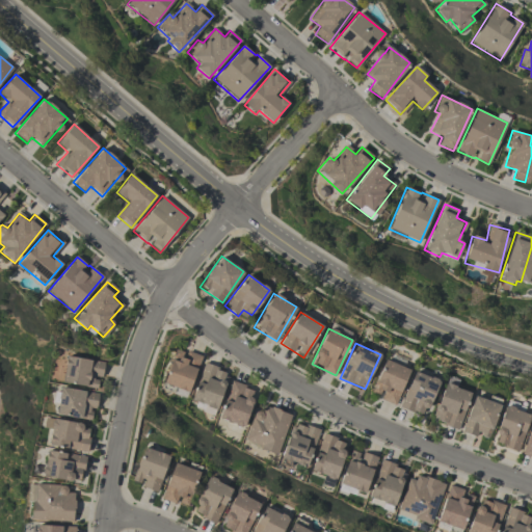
[(185,357),(175,354),(163,383),(188,393),(202,356),(187,351),(185,357)]
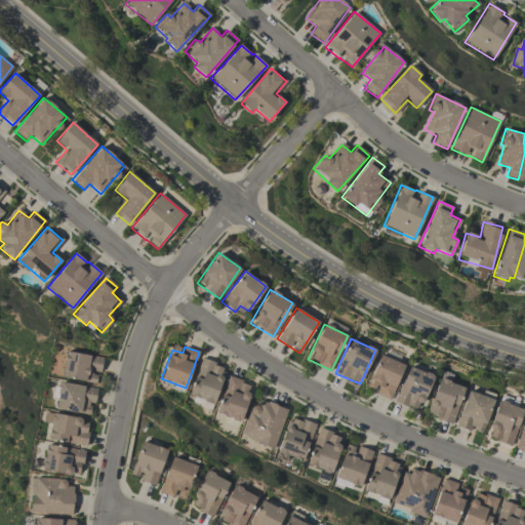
[(61,377),(96,384),(102,358),(66,351),(61,377)]
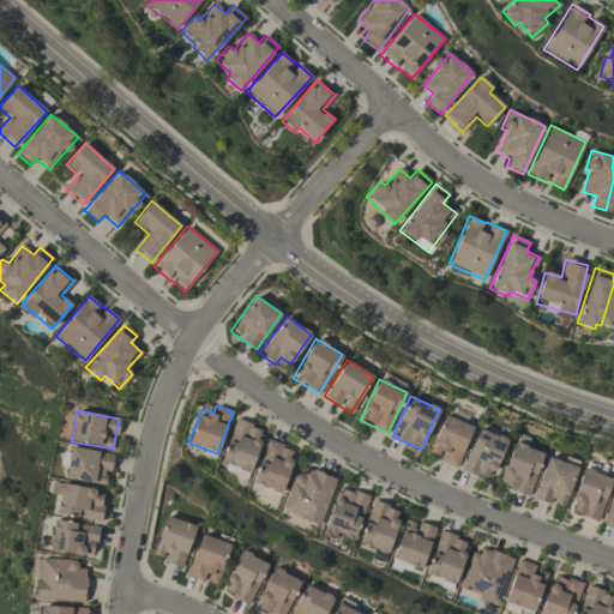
[(439,461),(457,468),(473,426),(444,415),(428,453),(439,457),(439,461)]
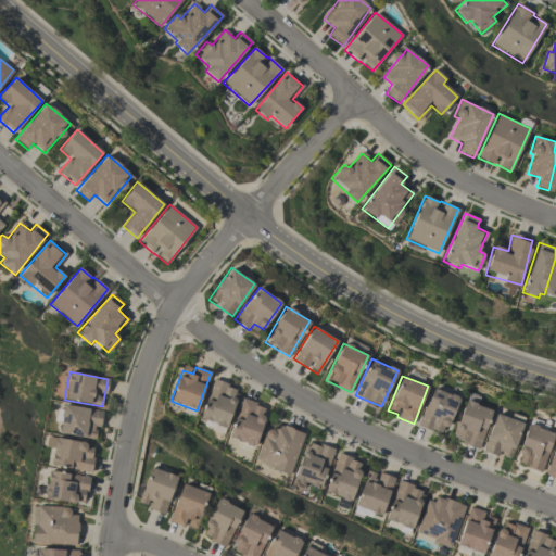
[(201,420),(227,427),(237,387),(211,380),(201,420)]
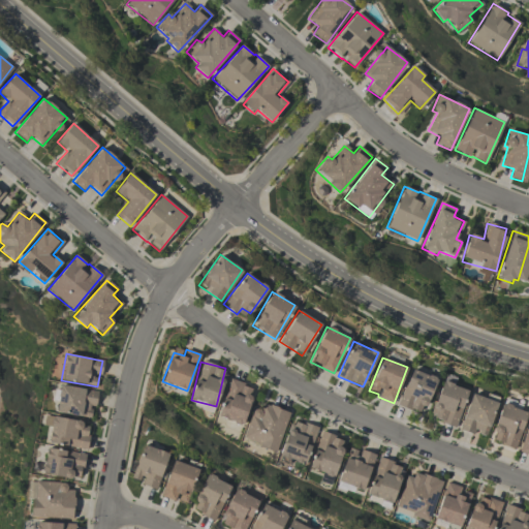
[(423,414),(437,379),(412,369),(398,404),(423,414)]
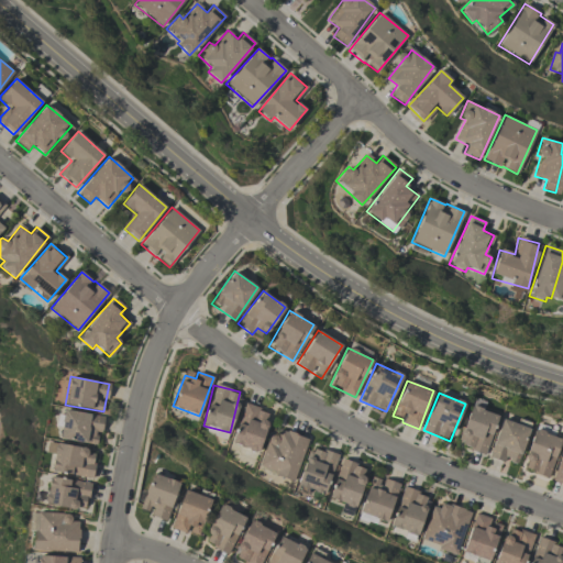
[(271,414),(244,404),(231,443),(257,452),(271,414)]
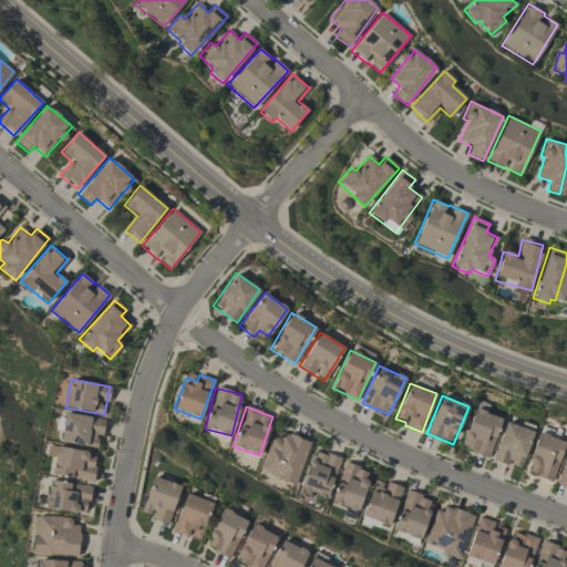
[(502,418),(474,409),(461,446),(488,456),(502,418)]
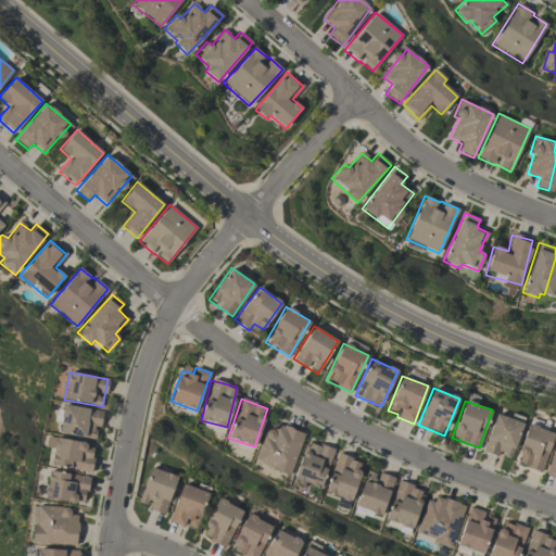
[(102,411),(62,405),(59,434),(96,439),(97,427),(100,428),(102,411)]
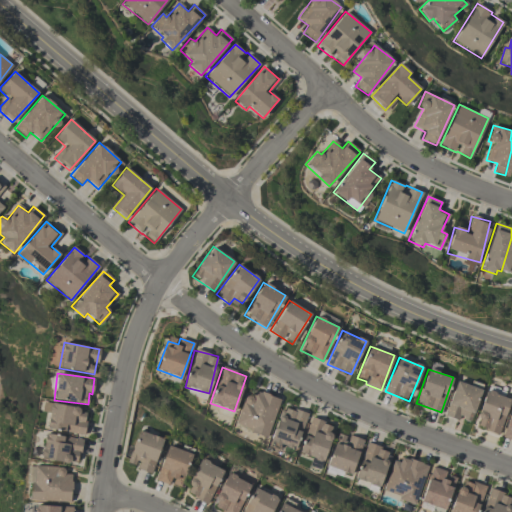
[(446,417),(458,420),(459,418),(472,421),(480,388),(454,382),(446,417)]
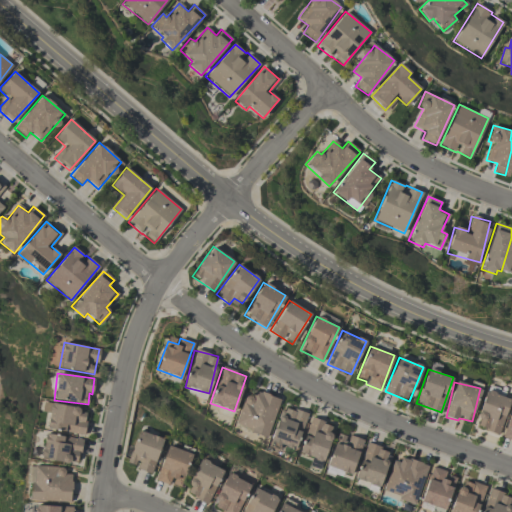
[(235,426),(265,436),(279,398),(248,388),(235,426)]
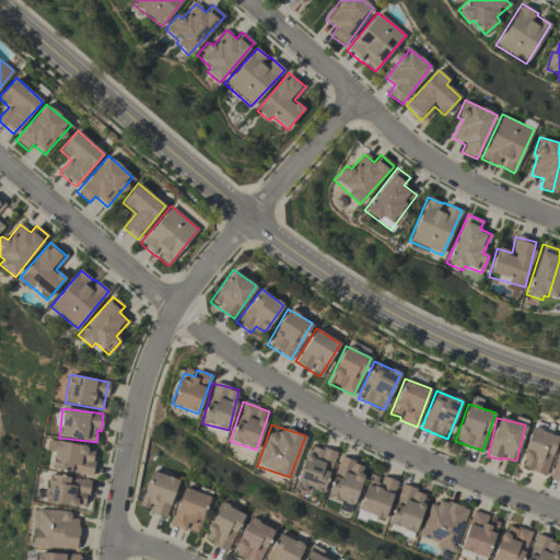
[(557,434),(531,428),(521,468),(547,475),(557,434)]
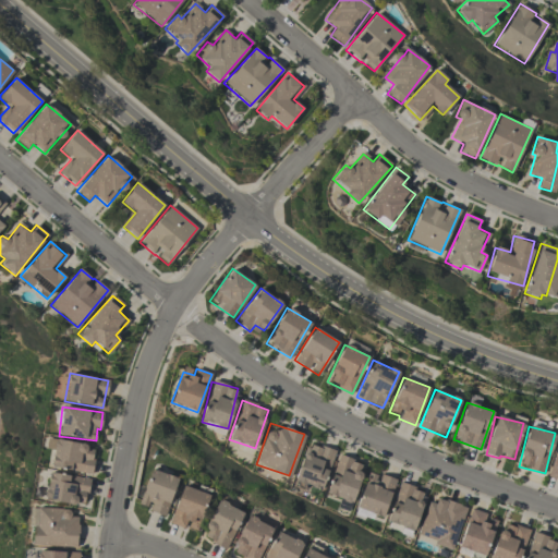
[(50,466),(91,474),(95,447),(56,439),(50,466)]
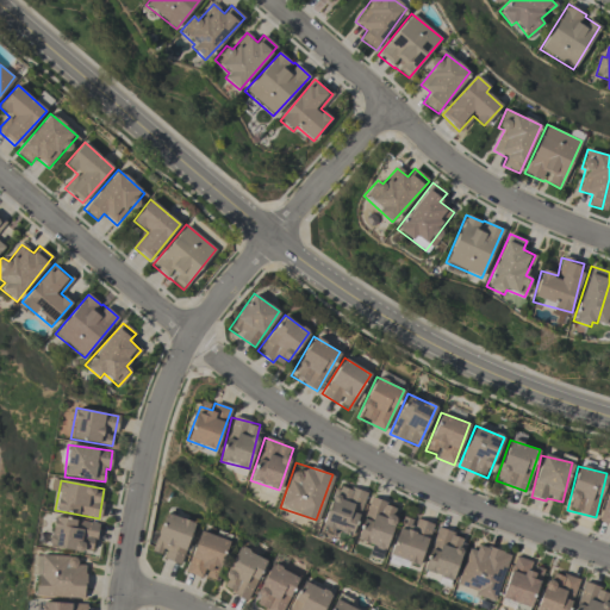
[(366,493),(336,484),(322,527),(352,536),(366,493)]
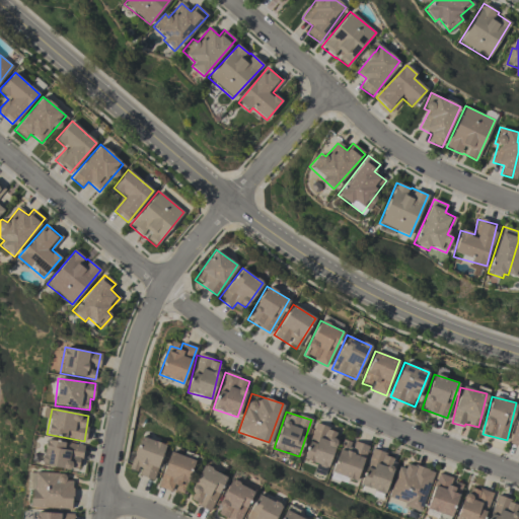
[(518,415),(510,445),(518,447),(518,415)]
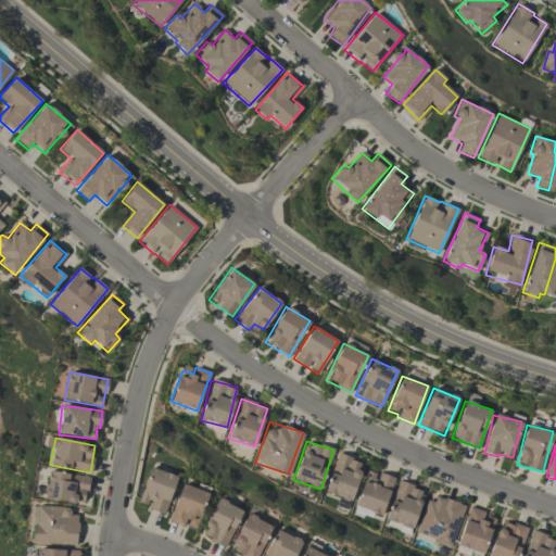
[(363,464),(338,454),(323,494),(348,504),(363,464)]
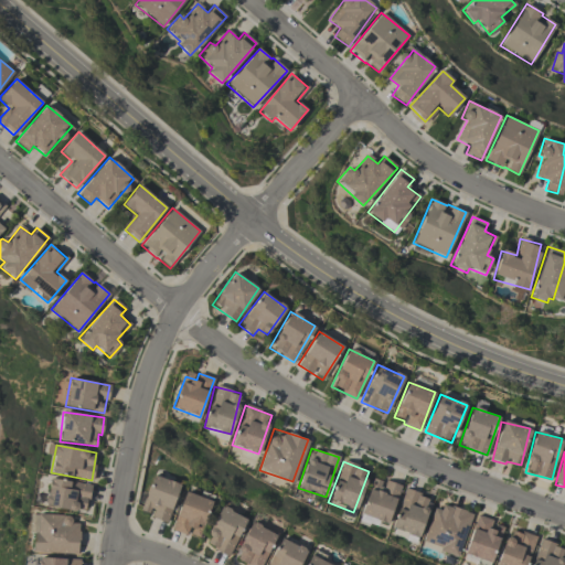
[(180,484),(153,475),(140,511),(151,514),(150,518),(167,523),(180,484)]
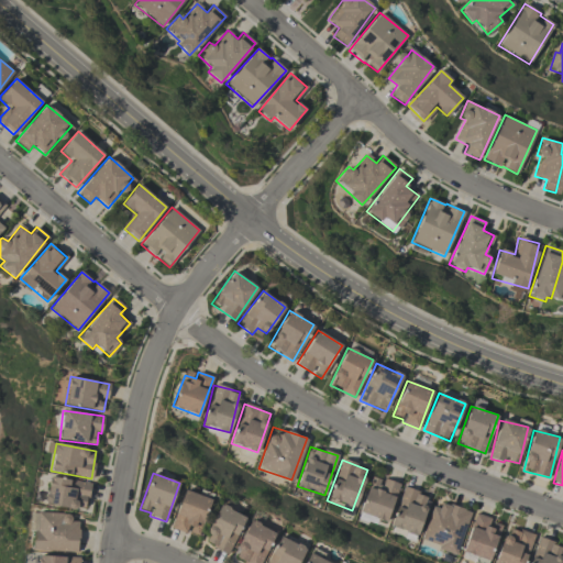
[(44,503),(85,510),(90,484),(50,476),(44,503)]
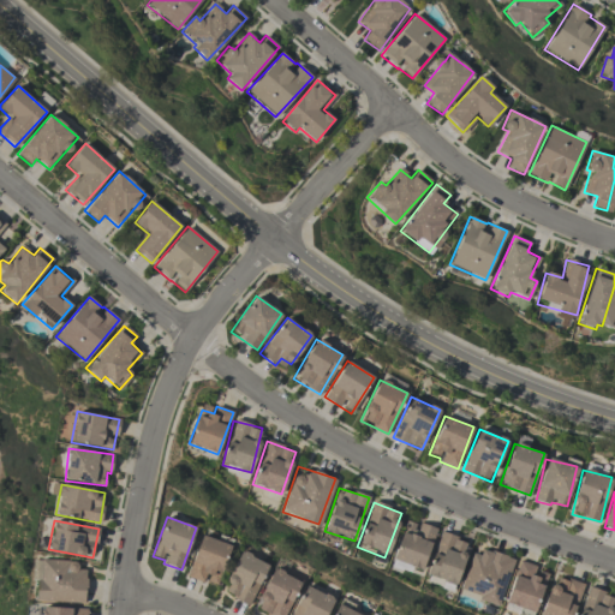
[(435,529),(418,523),(417,525),(405,520),(392,560),(422,571),(435,529)]
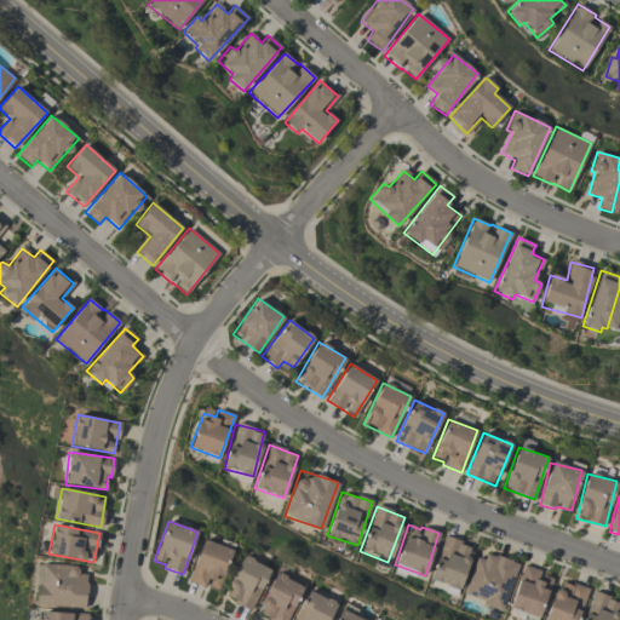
[(459,590),(472,546),(443,537),(429,580),(459,590)]
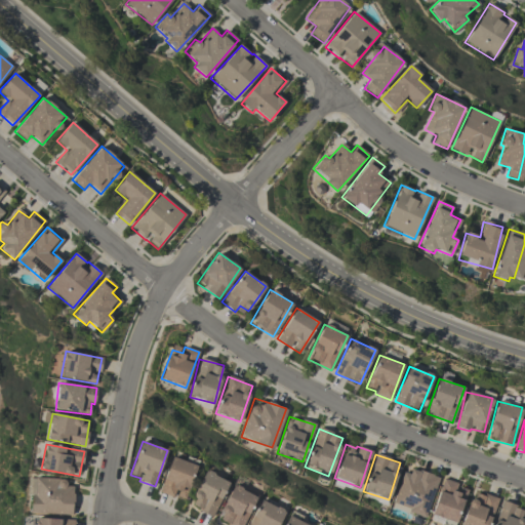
[(185,499),(197,466),(172,456),(159,492),(174,498),(175,495),(185,499)]
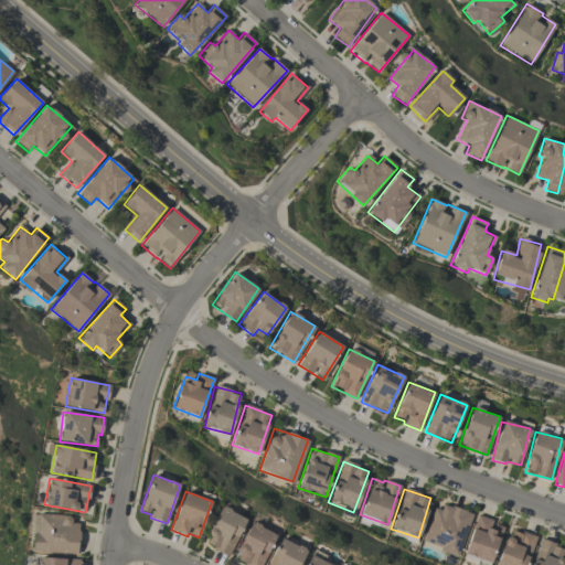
[(423,545),(459,554),(470,513),(434,503),(423,545)]
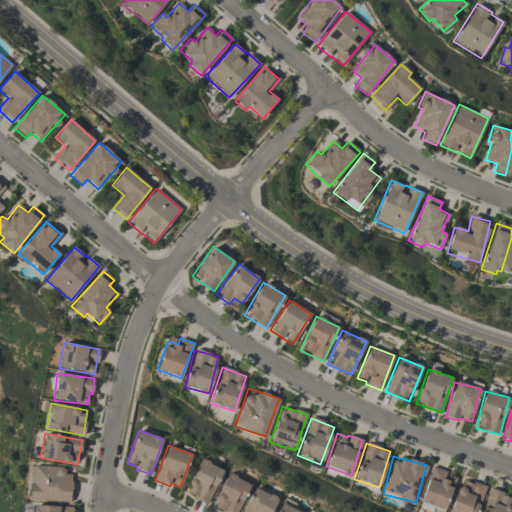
[(207,504),(223,470),(200,459),(184,493),(207,504)]
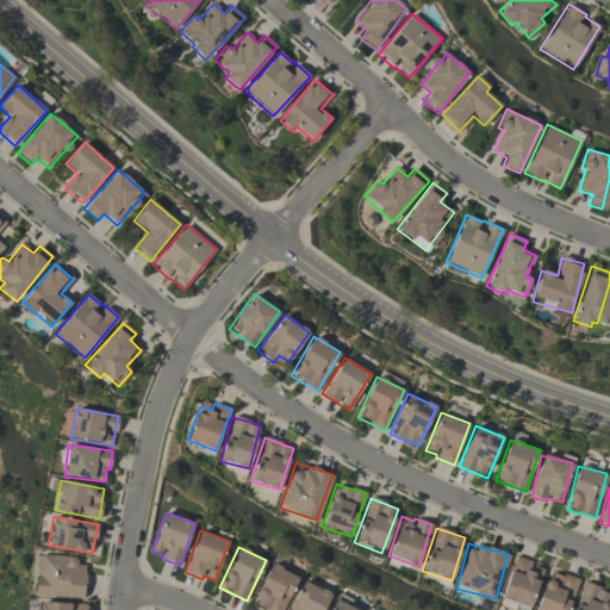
[(36,596),(83,598),(86,565),(76,565),(76,556),(38,555),(36,596)]
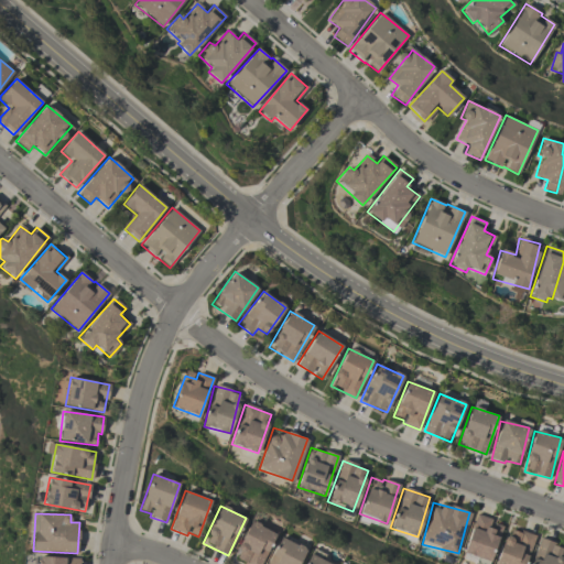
[(476,514),(463,553),(489,563),(503,524),(476,514)]
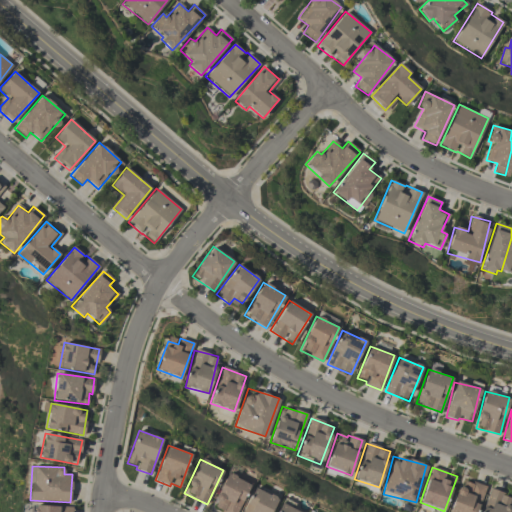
[(238,511),(250,483),(226,473),(213,509),(221,511),(238,511)]
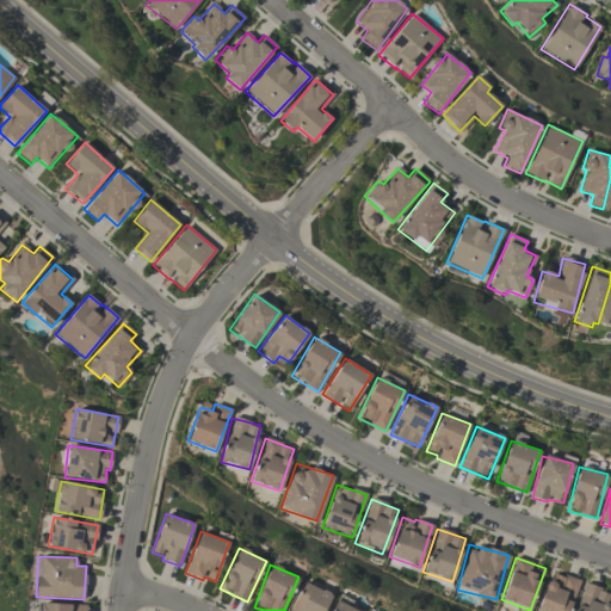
[(536,610),(568,610),(579,581),(550,572),(536,610)]
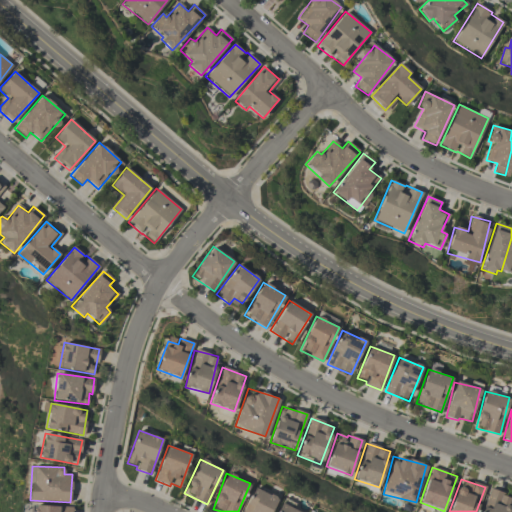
[(242,511),(270,511),(277,497),(253,487),(242,511)]
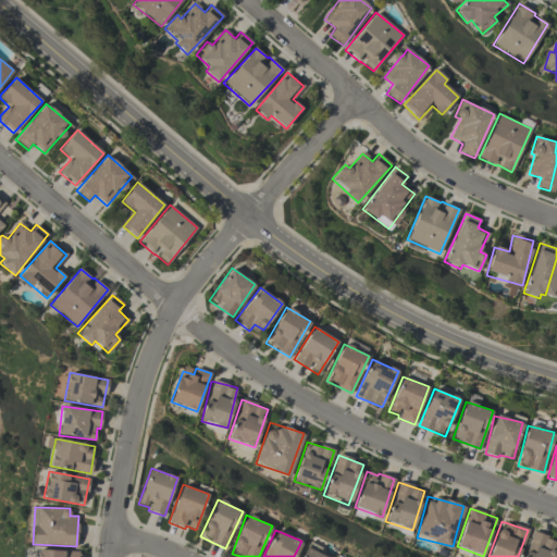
[(326,556),(306,546),(300,556),(326,556)]
